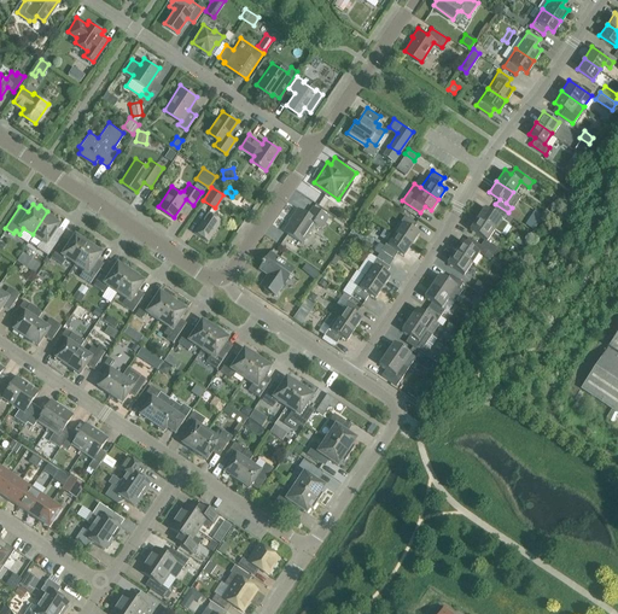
[(513,216),(508,212),(495,204),(491,210),(484,205),(477,216),(494,228),(502,233),(513,216)]
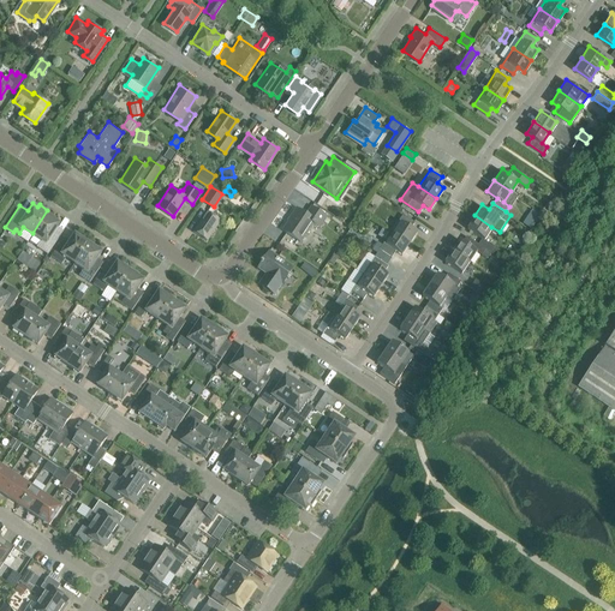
[(290,215),(292,216),(288,220),(282,228),(300,240),(314,221),(318,225),(326,214),(311,204),(306,211),(296,205),(290,215)]
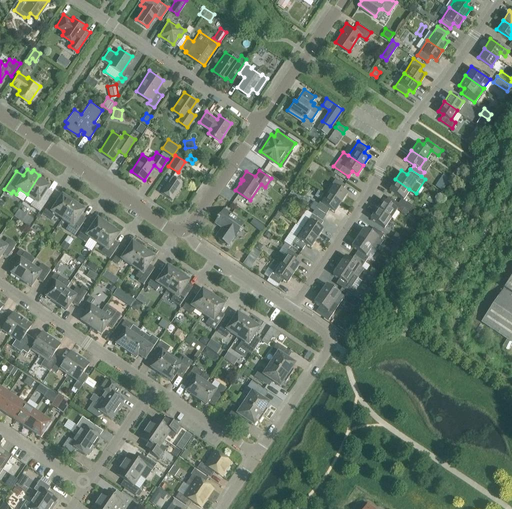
[(319,187),(325,191),(341,201),(347,192),(342,188),(346,181),(330,170),(319,187)]
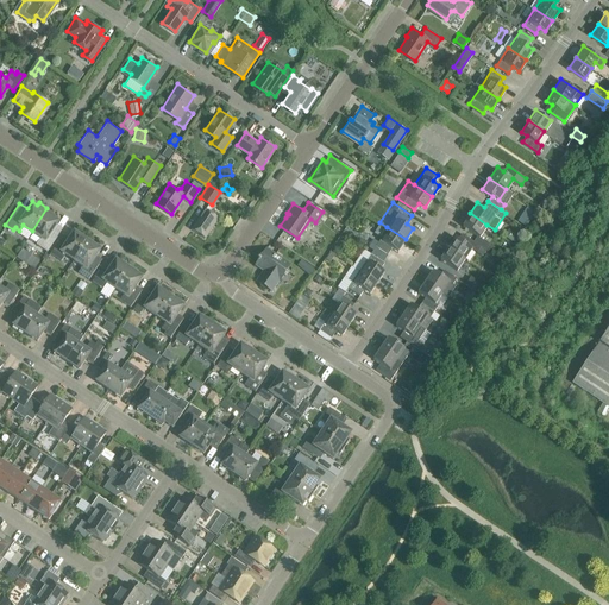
[(522,210),(531,216),(535,210),(527,205),(522,210)]
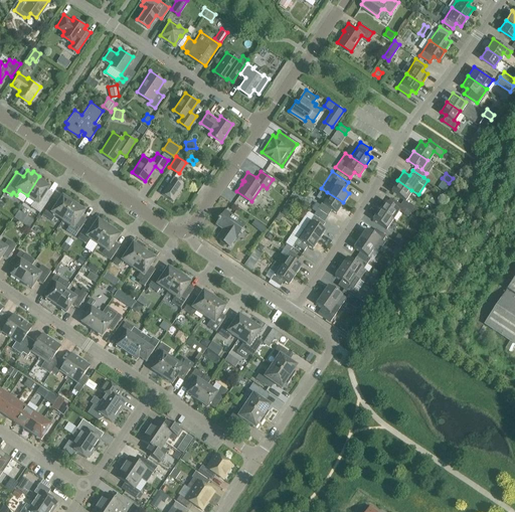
[(46,180),(39,176),(27,195),(34,199),(30,204),(39,210),(53,190),(48,187),(49,185),(44,182),(46,180)]
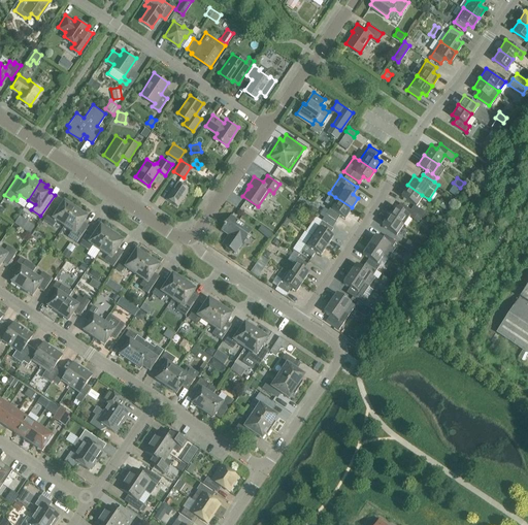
[(166,197),(177,204),(189,188),(177,181),(166,197)]
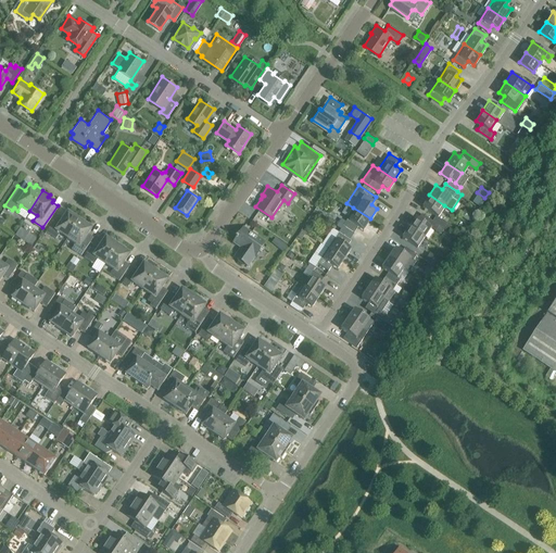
[(444,205),(429,195),(422,205),(436,214),(432,220),(443,226),(446,222),(438,215),(444,205)]
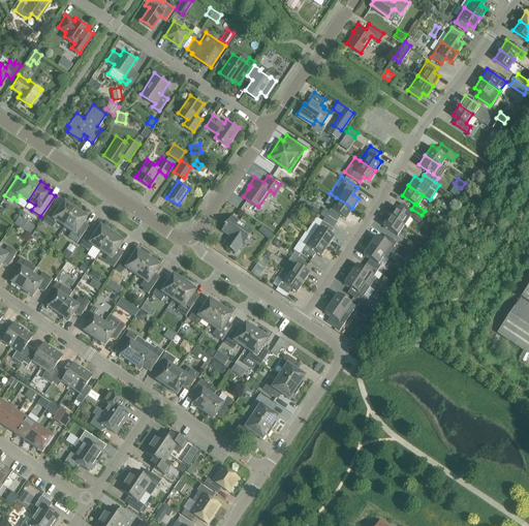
[(345,217),(352,208),(336,197),(329,209),(327,212),(337,219),(340,214),(345,217)]
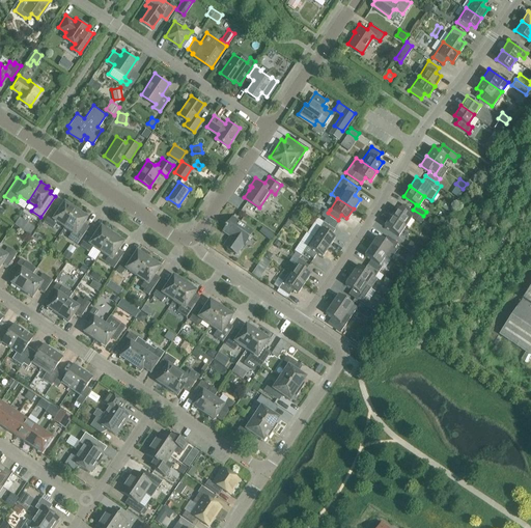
[(64,225),(76,207),(64,200),(59,207),(54,203),(44,219),(53,225),(56,220),(64,225)]
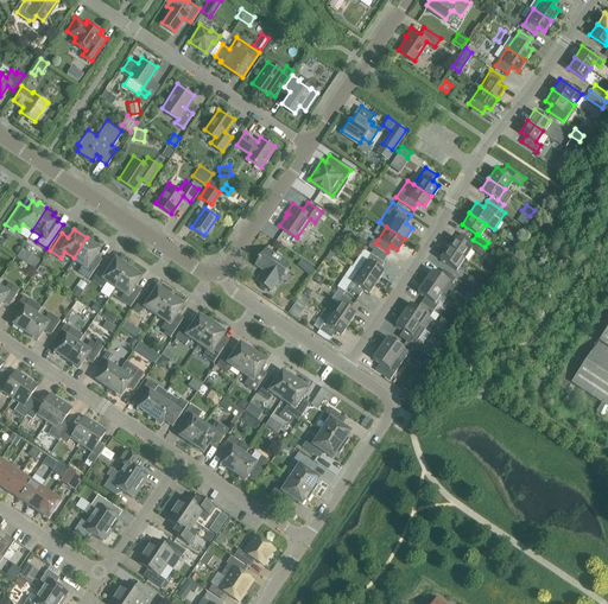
[(447,246),(463,258),(470,246),(481,253),(485,247),(473,240),(464,234),(461,240),(455,235),(447,246)]
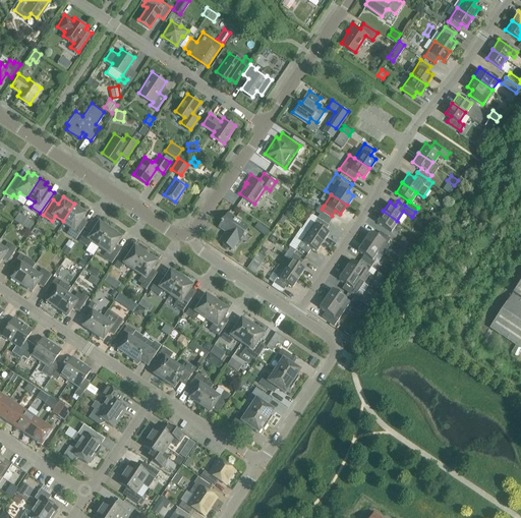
[(320,213),(322,209),(324,206),(320,203),(314,210),(320,213)]
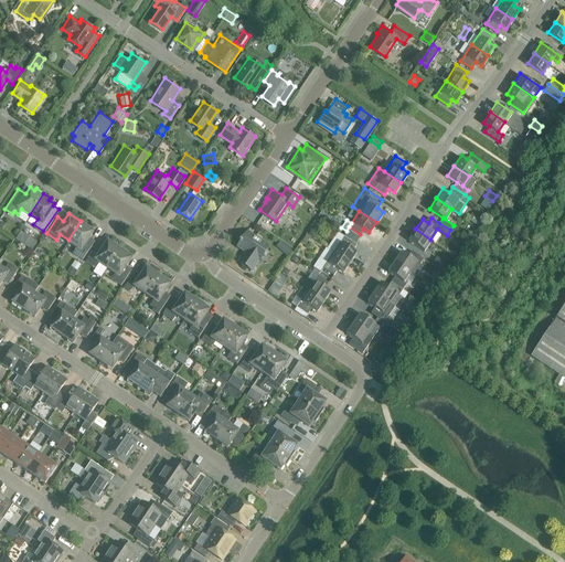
[(81,221),(68,240),(76,245),(72,251),(82,257),(95,239),(89,234),(93,230),(81,221)]
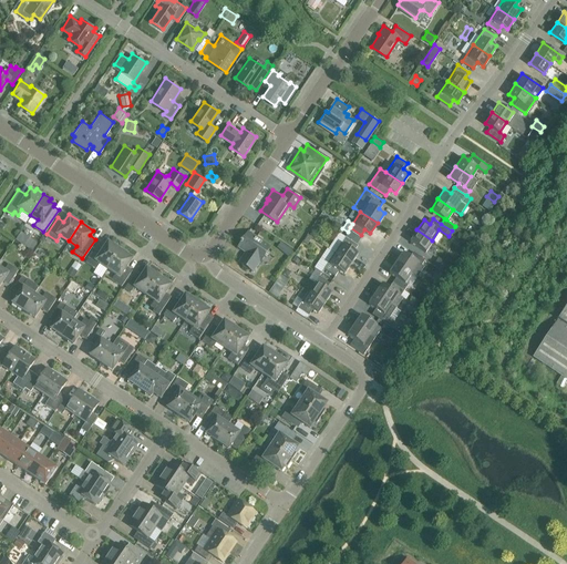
[(270,245),(248,229),(238,245),(246,249),(245,250),(246,253),(247,254),(241,262),(253,269),(259,259),(260,259),(270,245)]
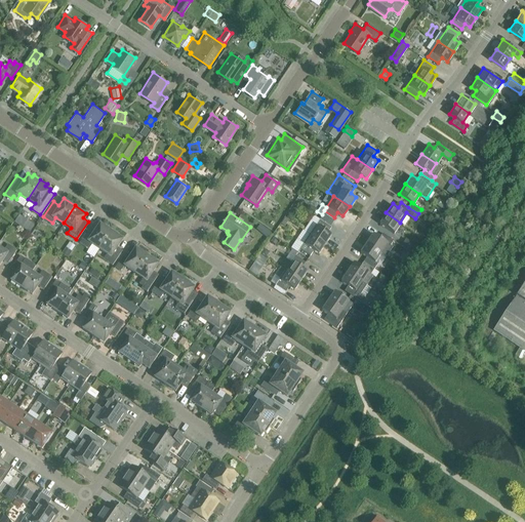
[(386,212),(379,222),(394,232),(400,223),(386,212)]
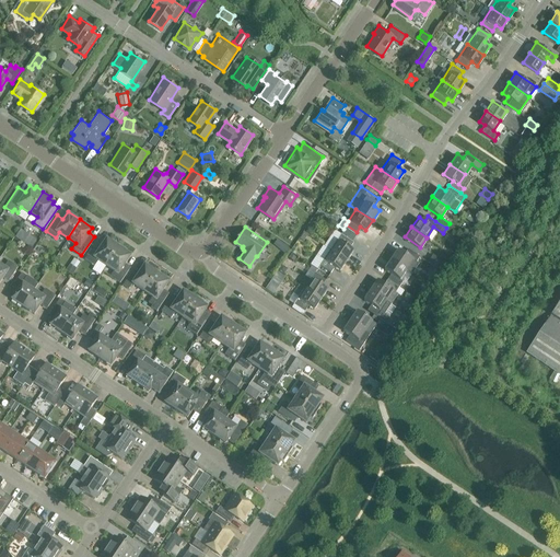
[(347,258),(353,248),(349,246),(353,240),(340,232),(330,247),(347,258)]
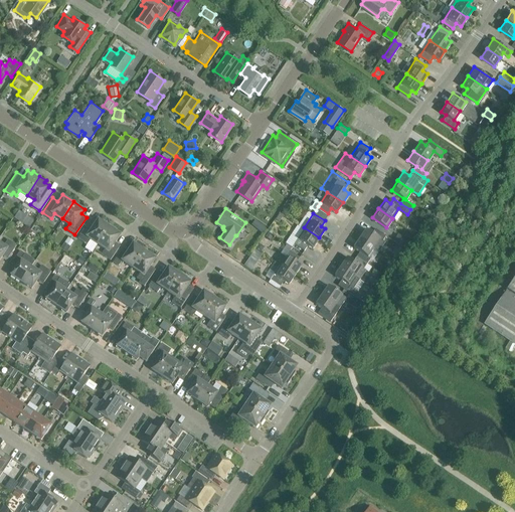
[(90,237),(98,242),(110,223),(104,219),(102,220),(98,217),(91,227),(86,223),(77,236),(87,242),(90,237)]
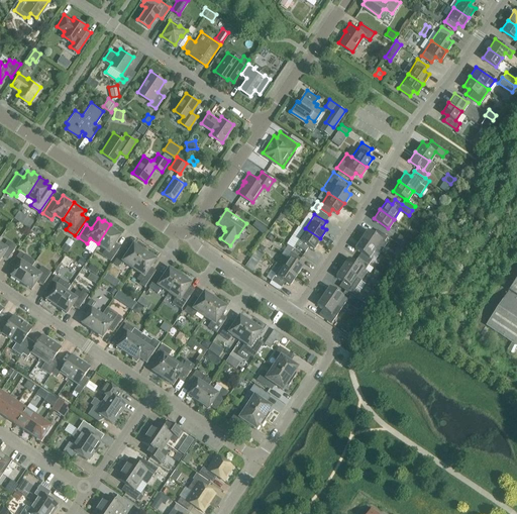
[(268,227),(256,218),(252,223),(264,232),(268,227)]
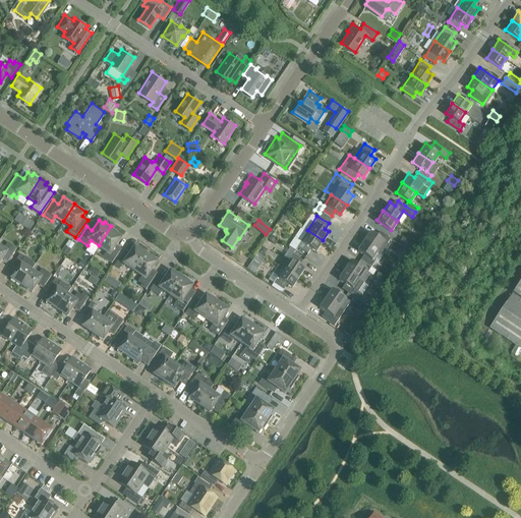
[(111,226),(99,245),(106,249),(102,254),(111,262),(120,248),(115,245),(121,235),(116,232),(118,230),(111,226)]
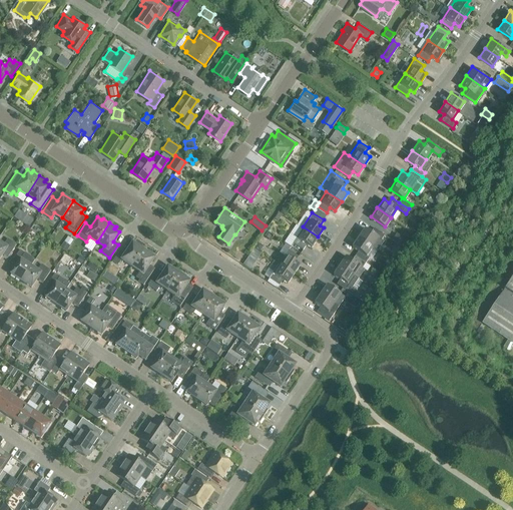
[(359,235),(372,245),(379,236),(381,237),(384,232),(374,225),(371,230),(365,226),(359,235)]
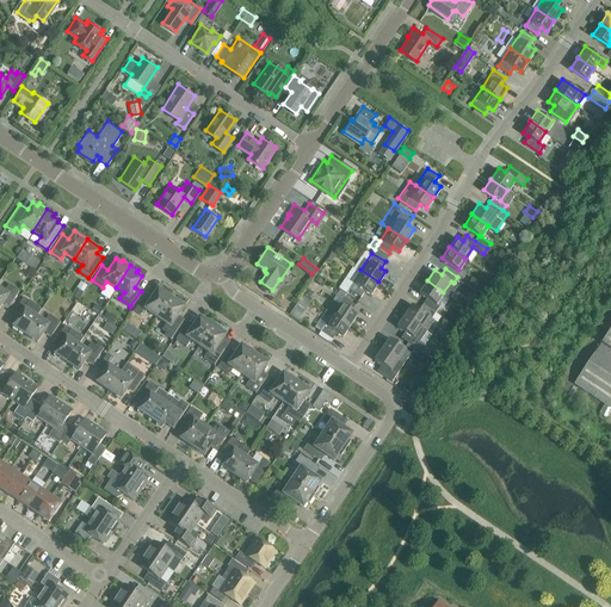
[(371,293),(378,282),(360,270),(349,287),(360,295),(365,289),(371,293)]
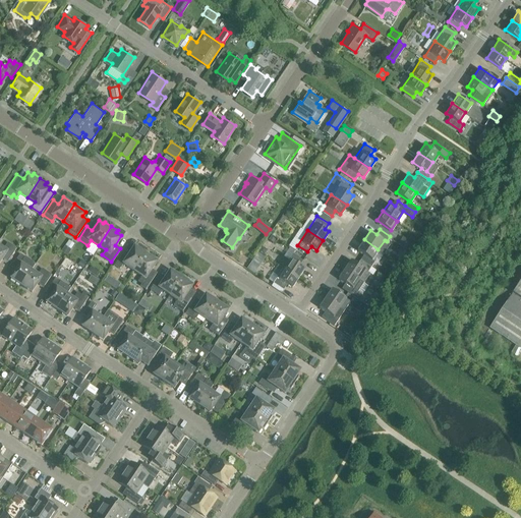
[(398,241),(410,249),(414,243),(403,235),(398,241)]
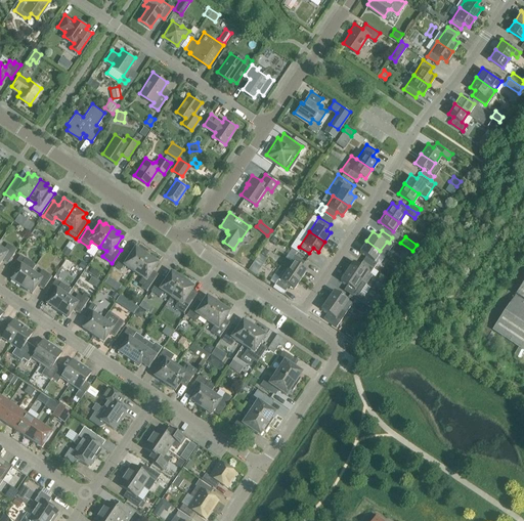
[(374,260),(380,251),(366,241),(359,250),(374,260)]
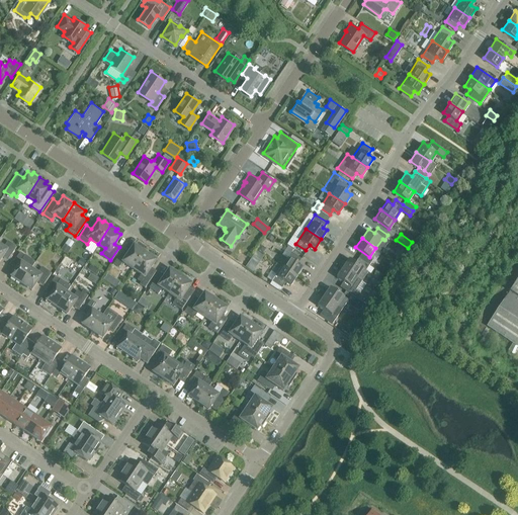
[(0,242),(0,258),(4,253),(8,256),(16,245),(7,239),(3,245),(0,242)]
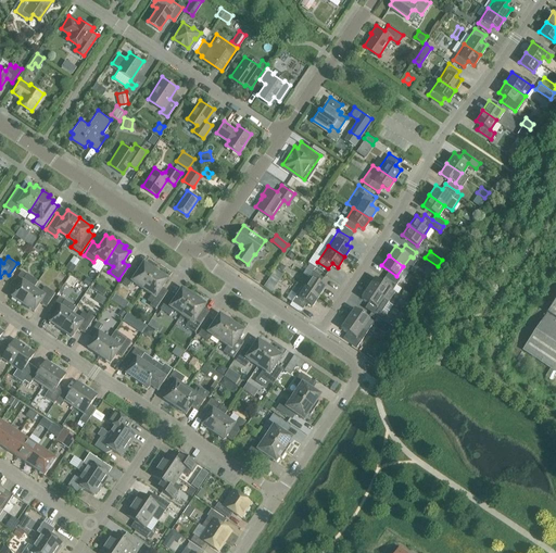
[(131,279),(143,287),(155,268),(143,261),(136,271),(130,267),(122,280),(127,285),(131,279)]
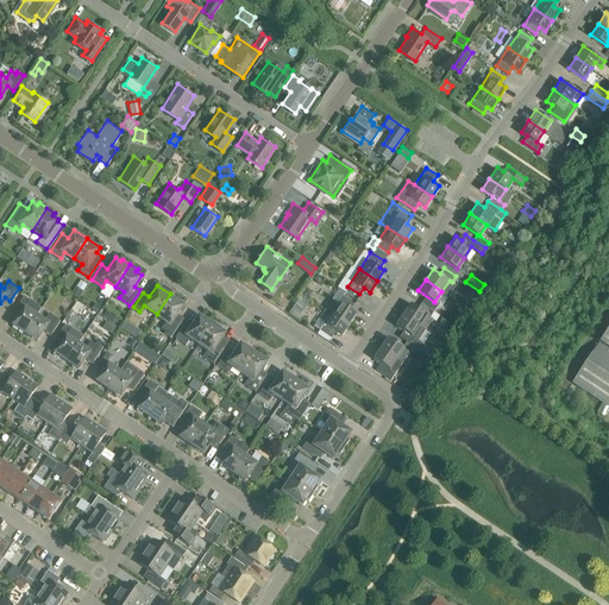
[(306,285),(302,291),(309,296),(313,289),(306,285)]
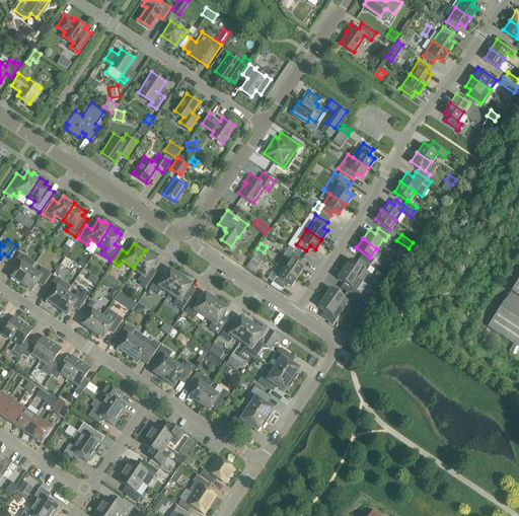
[(249,260),(257,265),(265,254),(256,249),(249,260)]
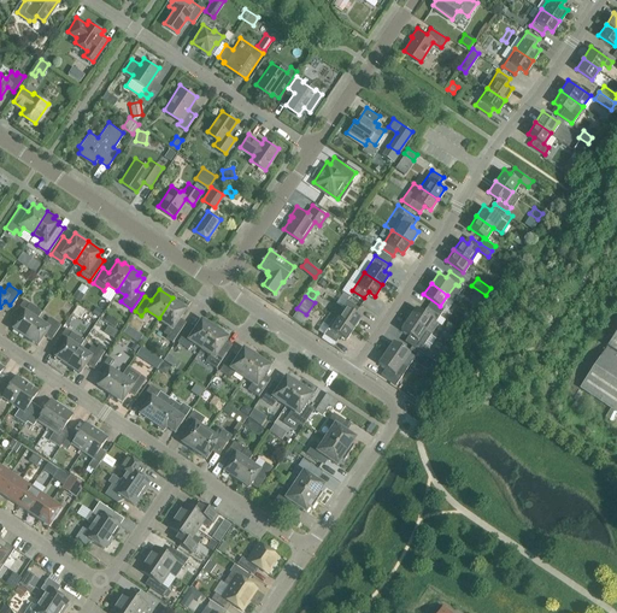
[(24,335),(36,317),(41,310),(23,298),(15,310),(21,314),(12,326),(24,335)]
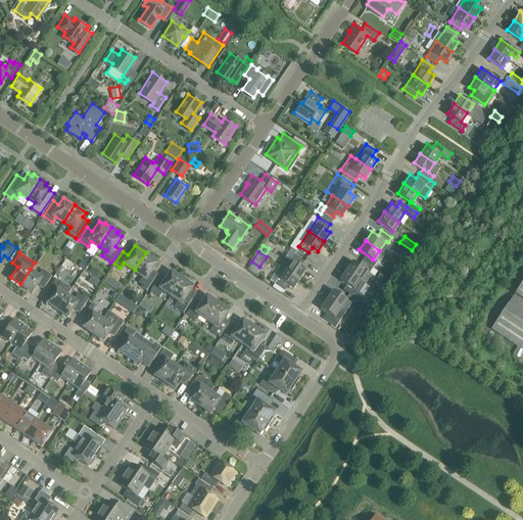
[(146,252),(135,270),(142,275),(138,280),(142,282),(140,285),(146,288),(156,274),(151,270),(157,261),(146,252)]
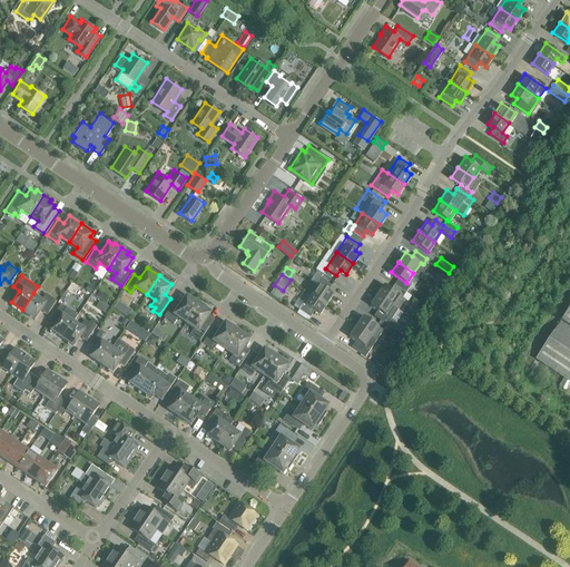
[(310,291),(326,303),(333,292),(327,289),(332,283),(321,275),(310,291)]
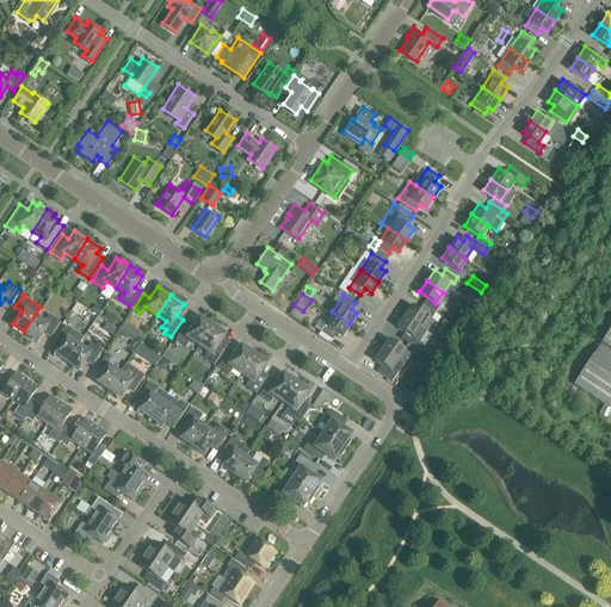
[(464,305),(469,309),(474,303),(468,299),(464,305)]
